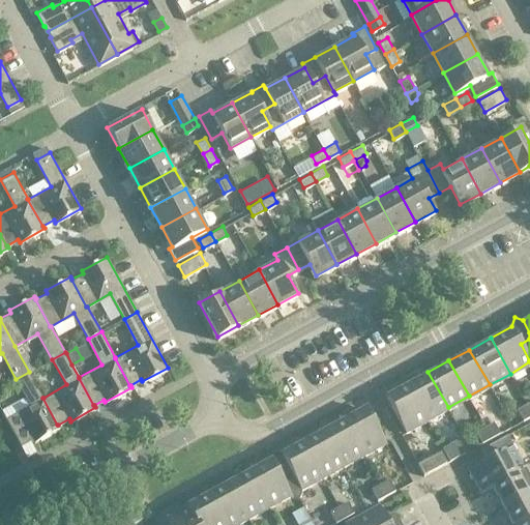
[(43,398),(29,372),(16,379),(30,404),(6,417),(21,444),(33,438),(34,441),(59,427),(58,425),(57,425),(42,398),(43,398)]
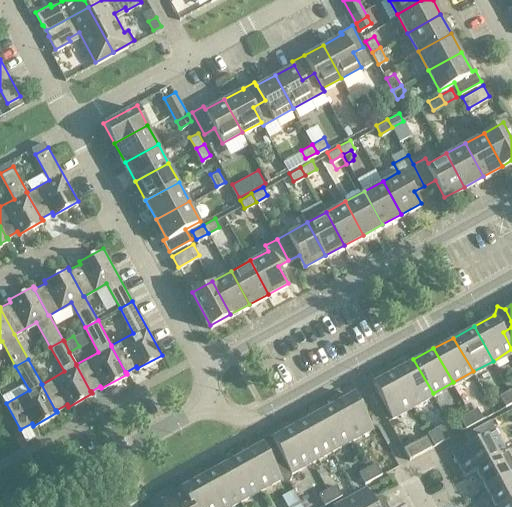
[(433,393),(413,359),(392,370),(413,404),(433,393)]
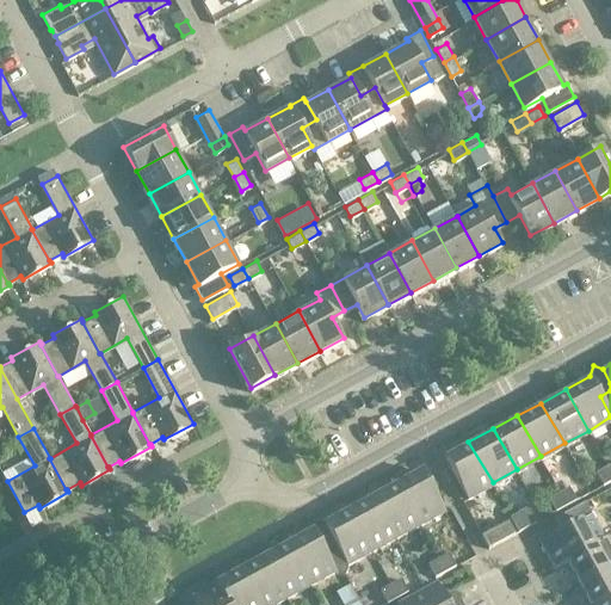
[(493,482),(468,442),(445,455),(468,497),(493,482)]
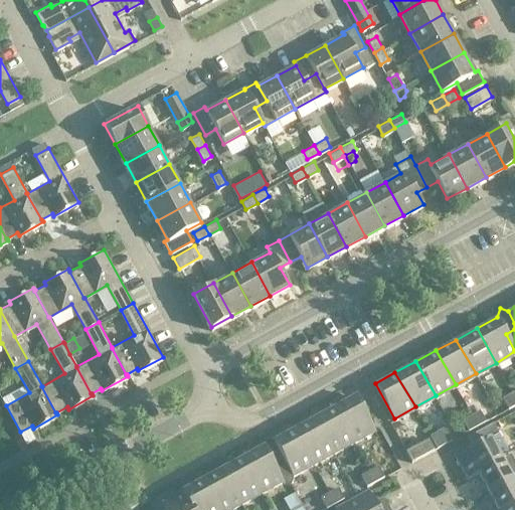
[(514,402),(514,398),(511,390),(502,395),(508,406),(514,402)]
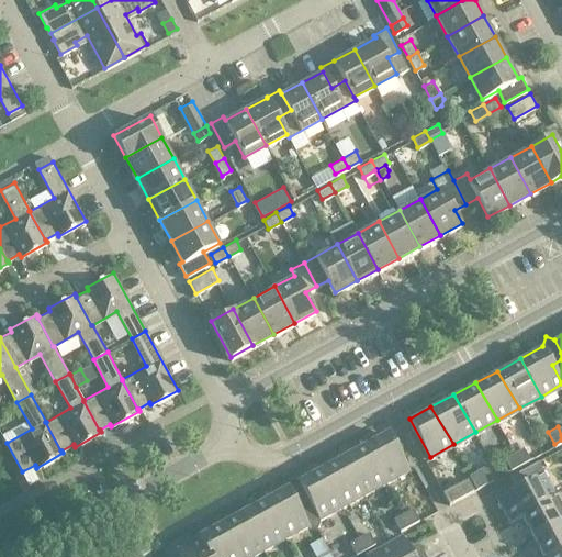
[(389,431),(366,443),(385,481),(408,468),(389,431)]
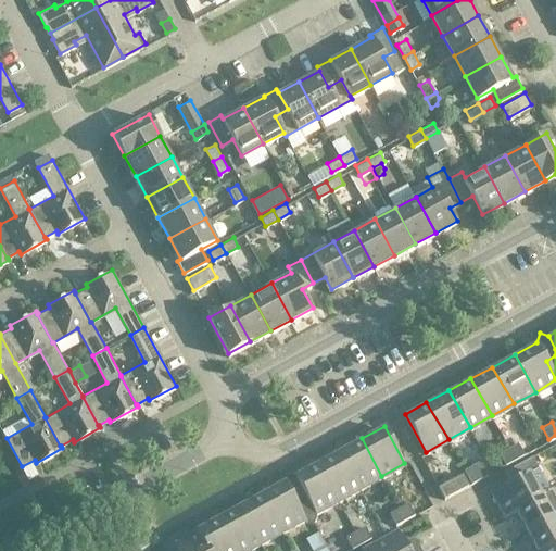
[(381,476),(362,438),(340,450),(359,488),(381,476)]
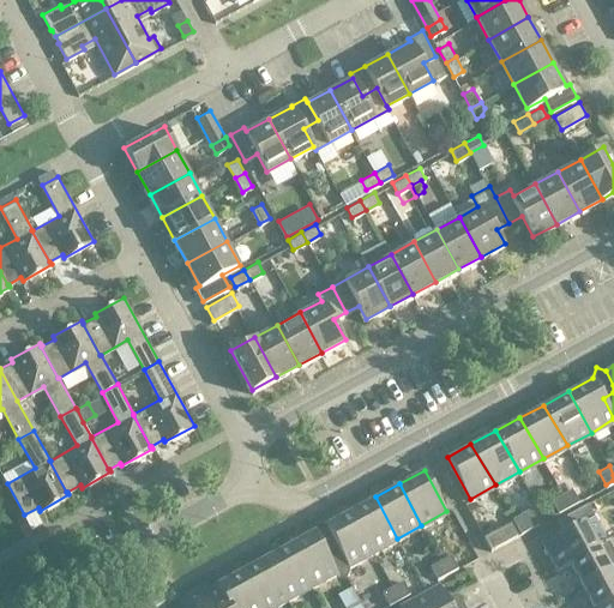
[(572,486),(561,492),(569,505),(578,499),(572,486)]
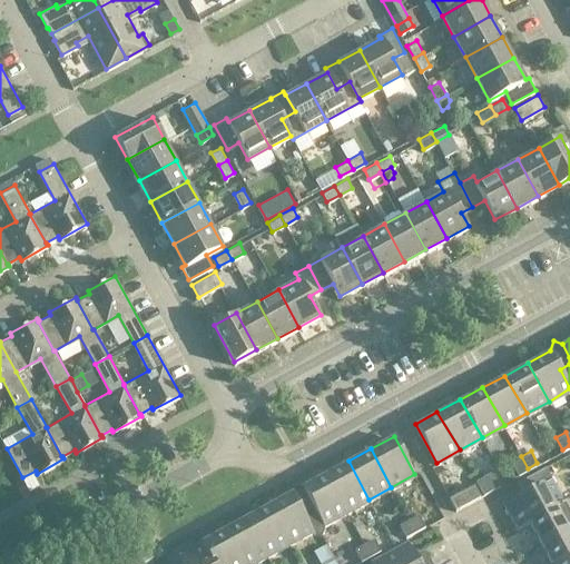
[(528,468),(521,456),(511,462),(518,474),(528,468)]
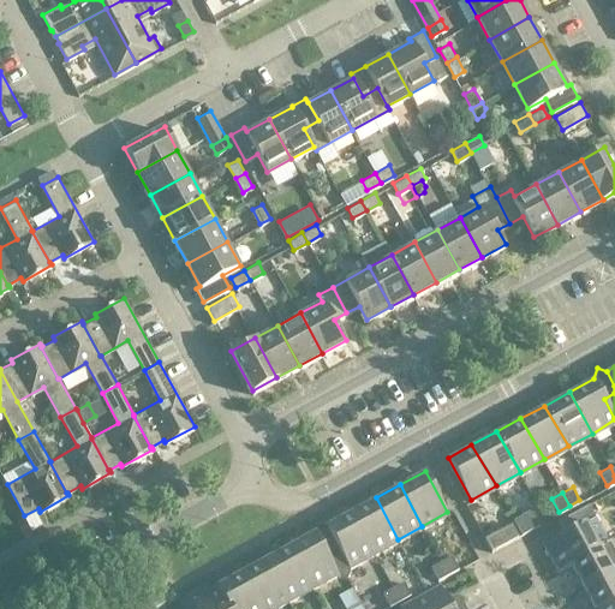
[(398,539),(376,497),(352,511),(374,553),(398,539)]
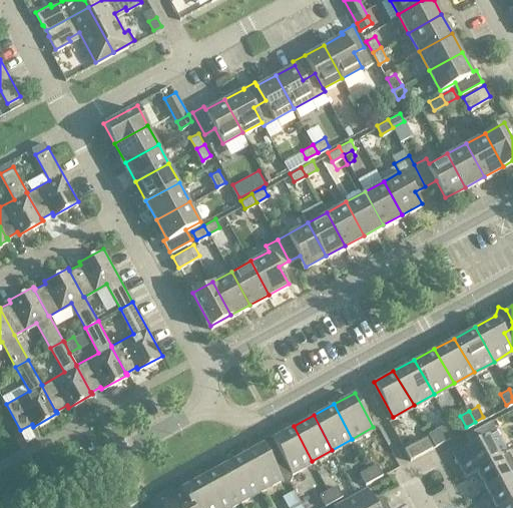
[(490,419),(470,430),(475,441),(454,453),(465,475),(476,469),(475,468),(500,455),(499,454),(492,442),(499,435),(490,419)]
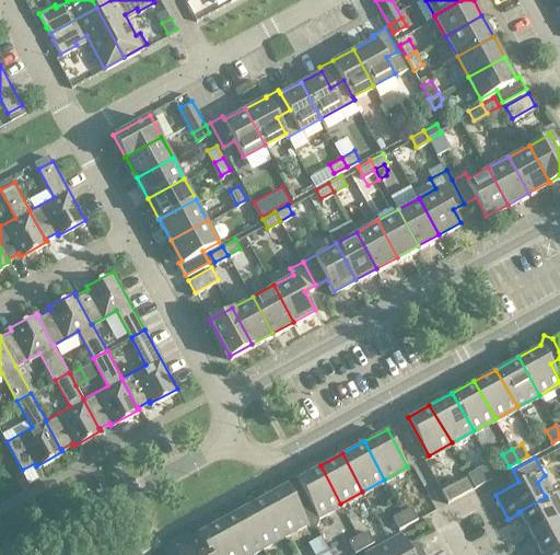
[(482,462),(475,466),(482,481),(490,476),(482,462)]
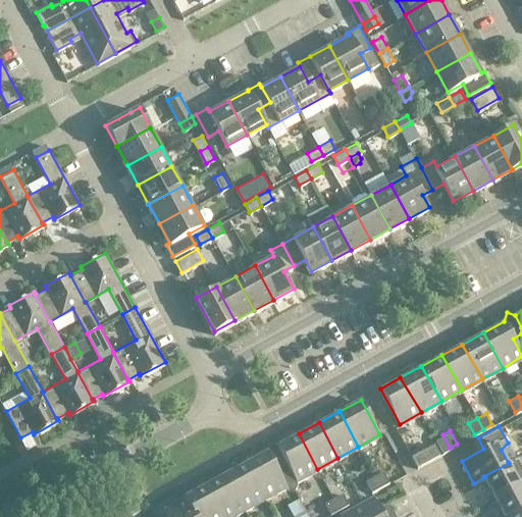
[(317,469),(299,433),(278,445),(288,463),(276,469),(285,486),(295,488),(297,480),(317,469)]
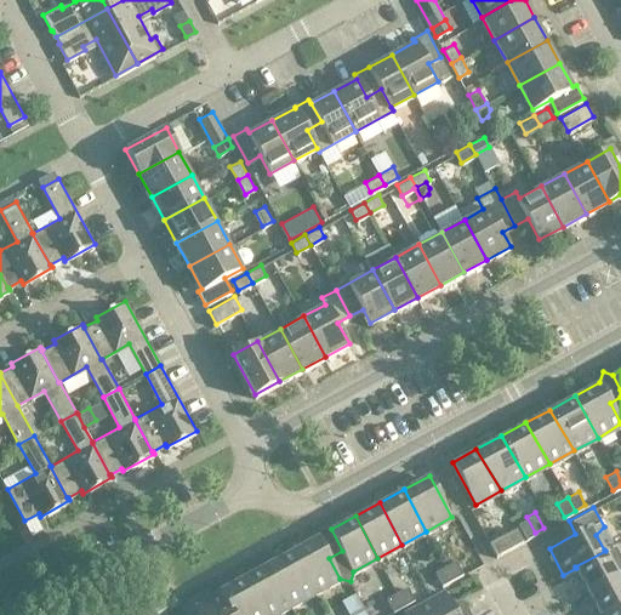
[(535,533),(527,517),(518,522),(527,537),(535,533)]
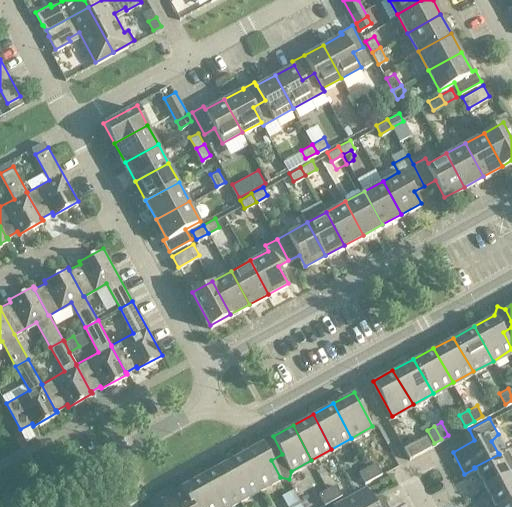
[(262,442),(241,453),(260,488),(280,477),(271,460),(282,454),(273,436),(264,433),(262,442)]
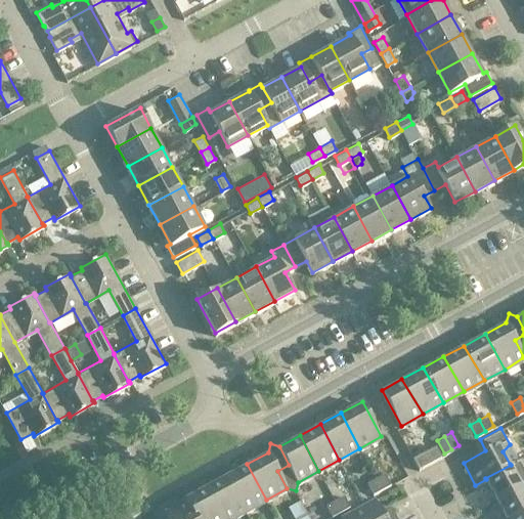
[(441,455),(436,444),(412,457),(419,467),(441,455)]
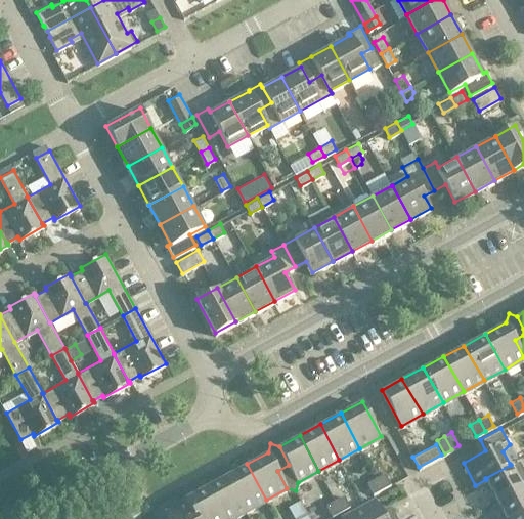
[(523,464),(520,458),(510,464),(511,465),(485,478),(486,479),(496,499),(523,483),(523,464)]
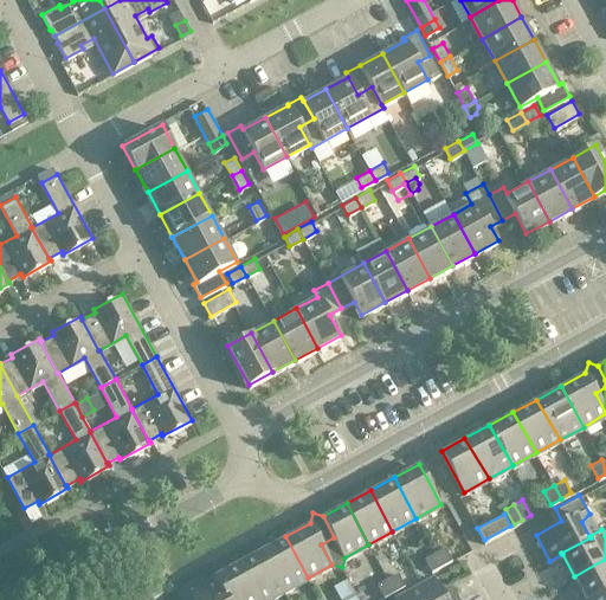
[(308,578),(285,536),(262,549),(284,591),(308,578)]
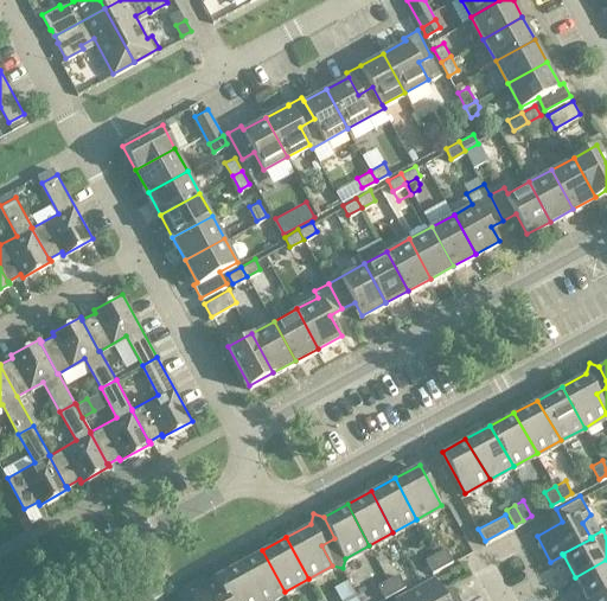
[(446,547),(435,551),(442,564),(452,558),(446,547)]
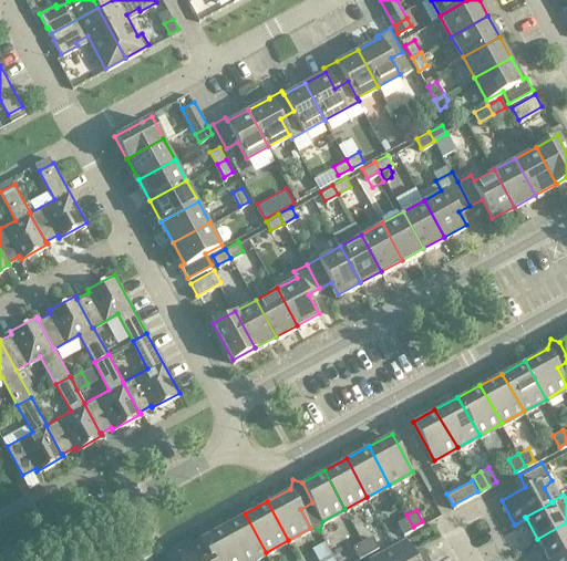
[(248,560),(266,552),(245,513),(223,526),(241,560),(248,560)]
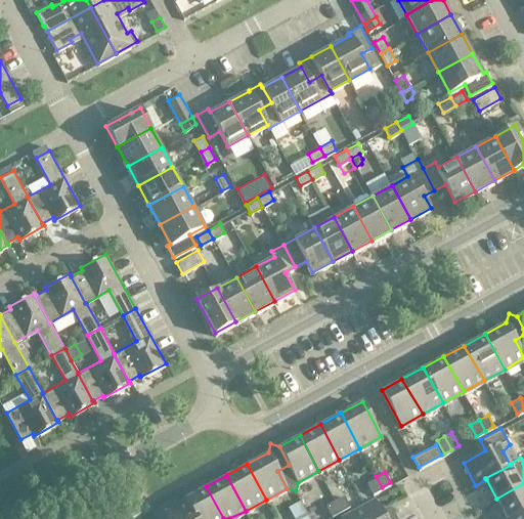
[(382,487),(376,476),(366,481),(373,492),(382,487)]
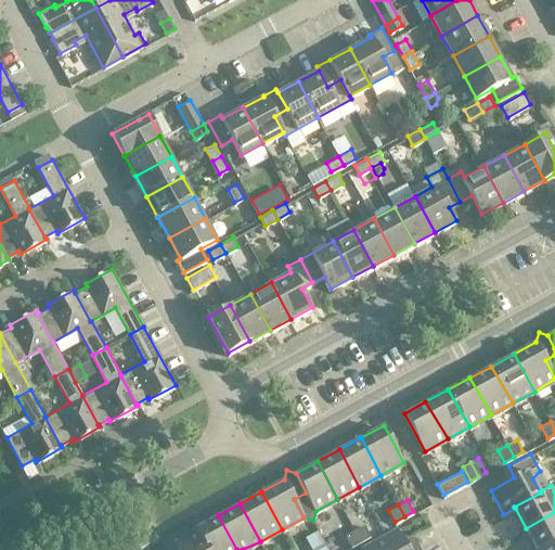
[(554,512),(526,528),(538,549),(554,540),(554,512)]
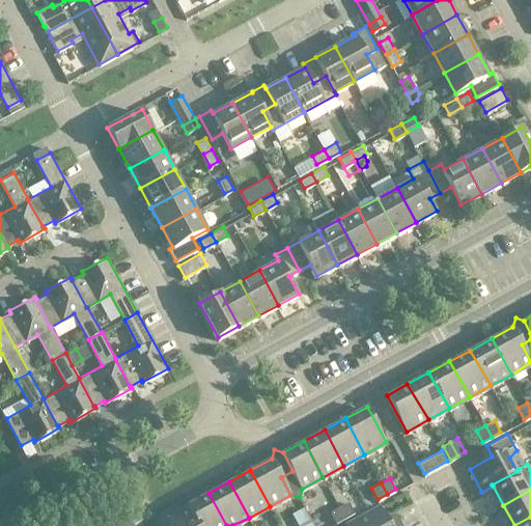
[(226,525),(208,493),(187,504),(199,525),(226,525)]
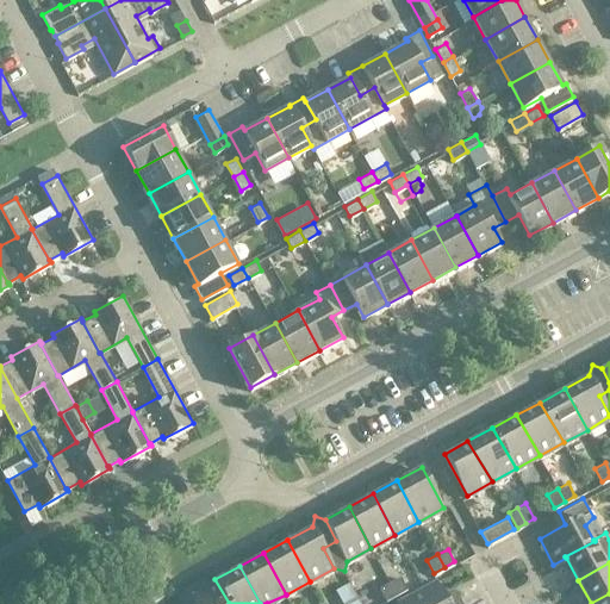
[(400,574),(390,580),(397,593),(406,587),(400,574)]
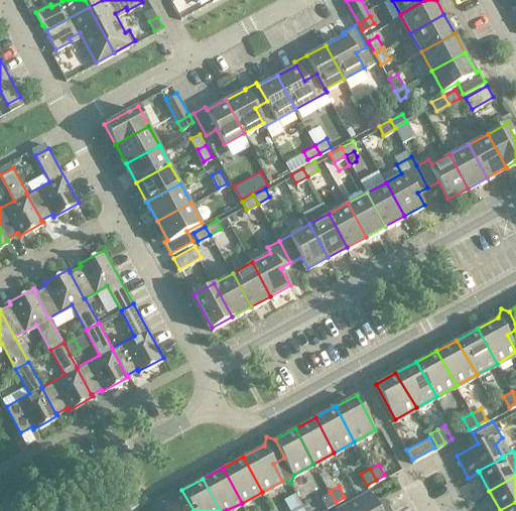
[(336,508),(337,510),(392,510),(385,498),(377,503),(369,489),(336,508)]
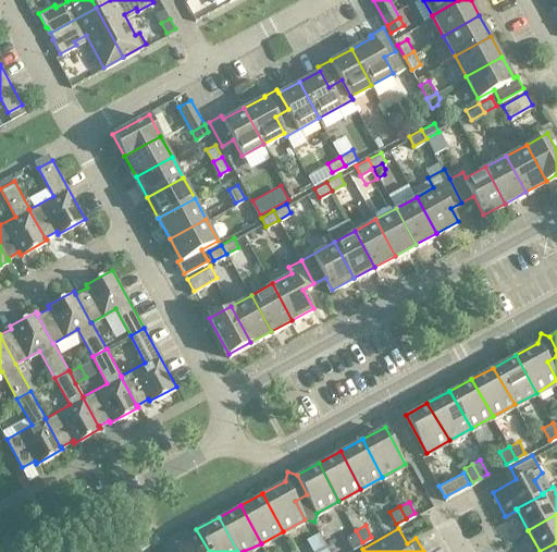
[(209,551),(196,529),(174,541),(180,551),(209,551)]
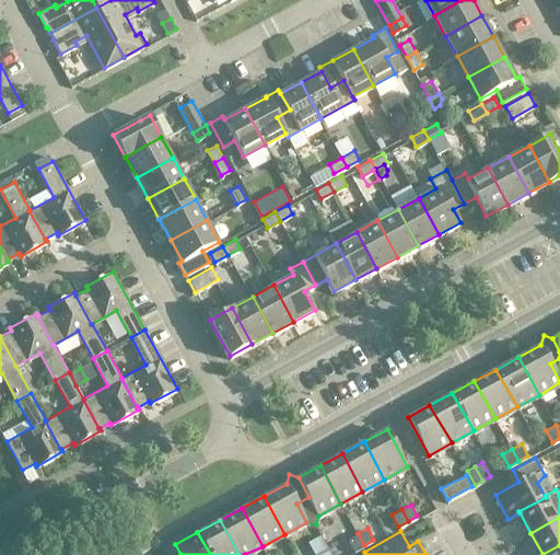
[(364,545),(358,533),(348,539),(354,551),(364,545)]
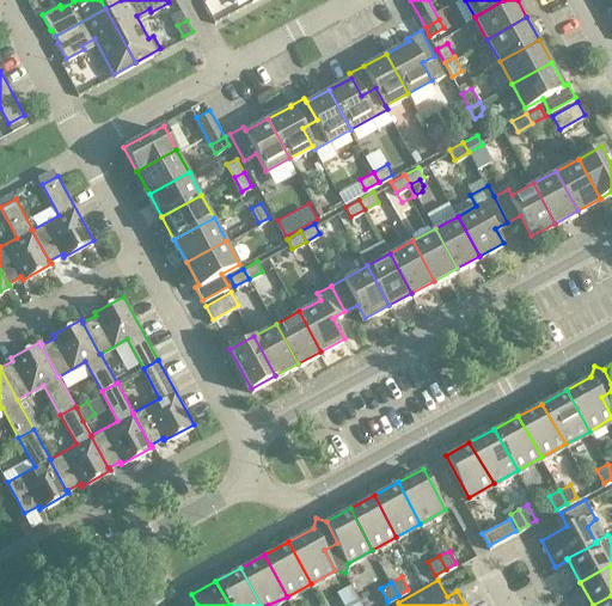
[(611,605),(611,595),(593,605),(589,605),(611,605)]
